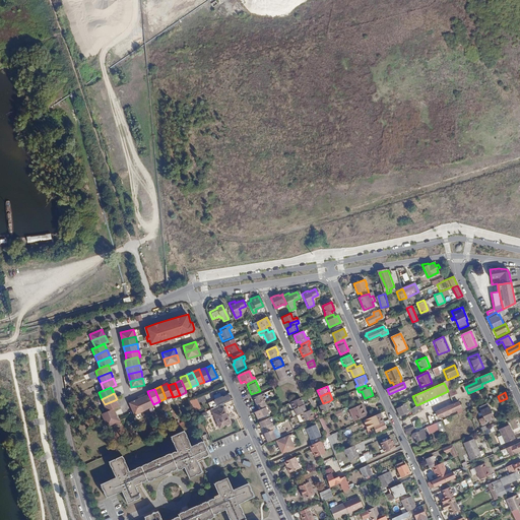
[(223,394),(215,398),(217,403),(225,400),(224,399),(232,397),(230,393),(223,395),(223,394)]
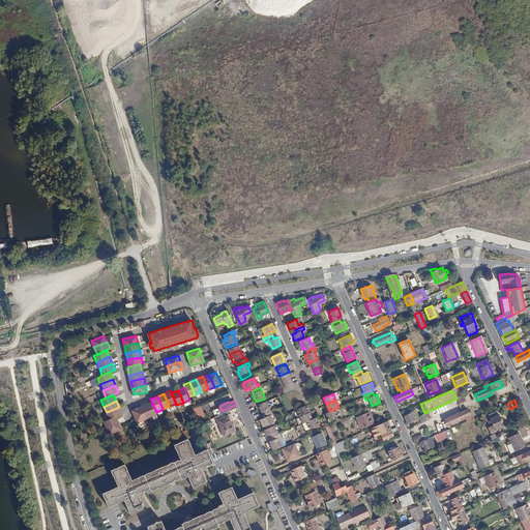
[(151,402),(145,405),(151,417),(157,414),(156,412),(151,402)]
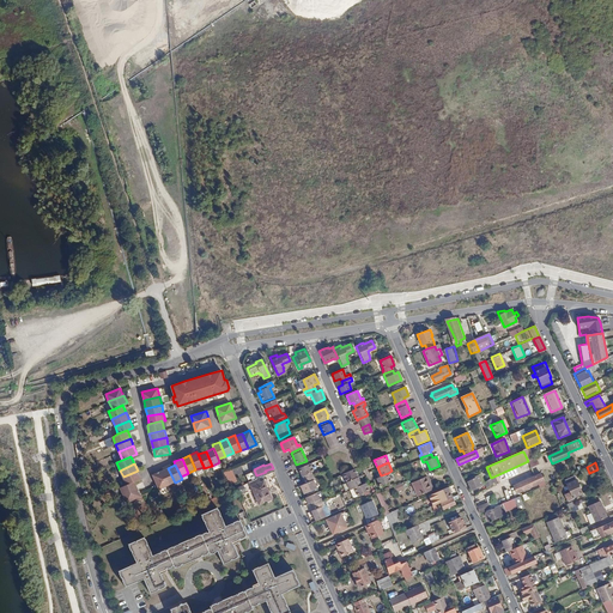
[(298,469),(303,480),(313,477),(311,473),(313,473),(309,465),(298,469)]
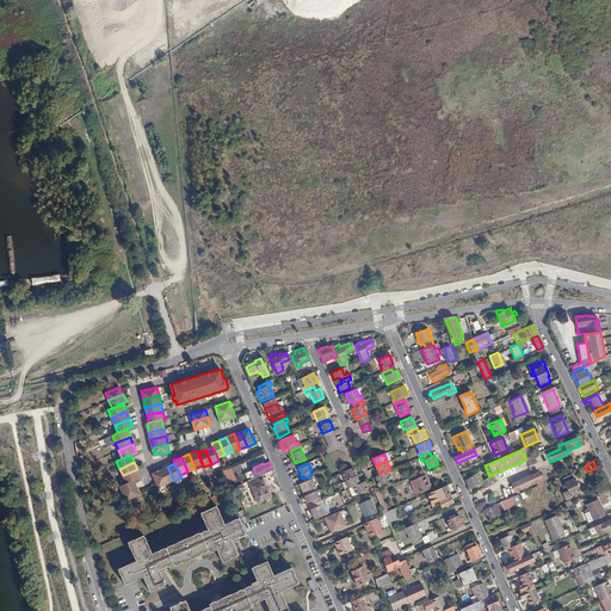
[(167,467),(160,469),(166,485),(174,481),(167,467)]
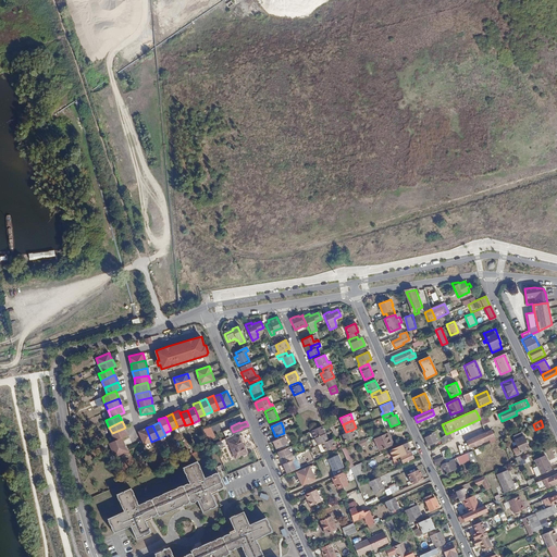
[(208,441),(215,437),(212,426),(203,429),(208,441)]
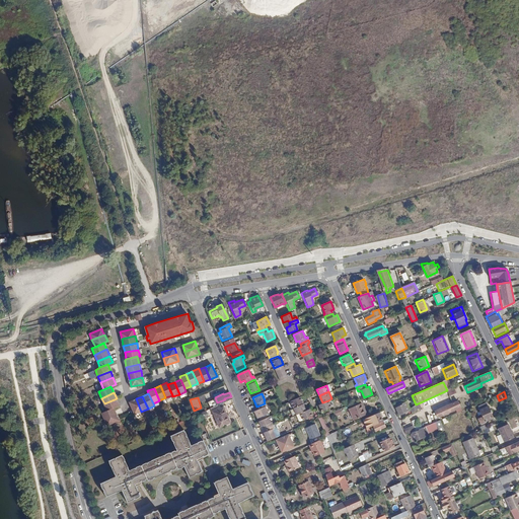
[(291,401),(294,408),(303,403),(300,397),(291,401)]
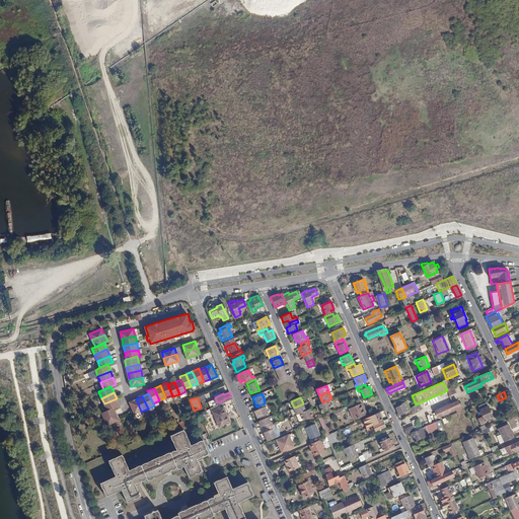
[(117,398),(104,403),(106,411),(114,408),(120,405),(117,398)]
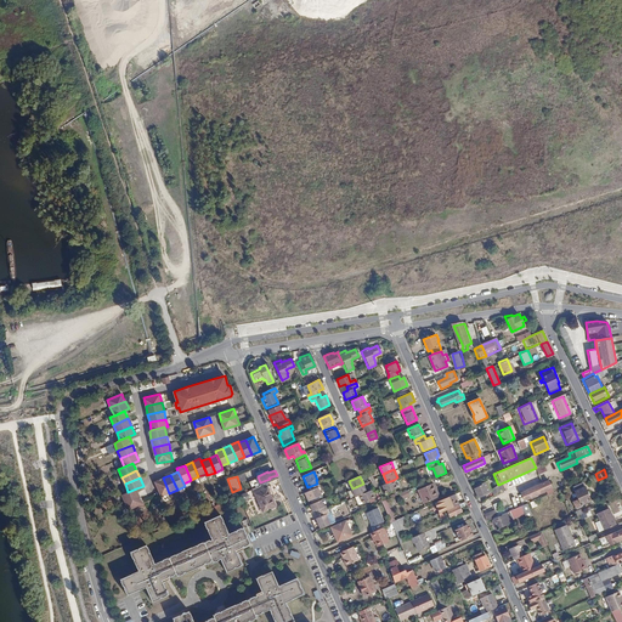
[(169,493),(163,478),(156,481),(162,496),(169,493)]
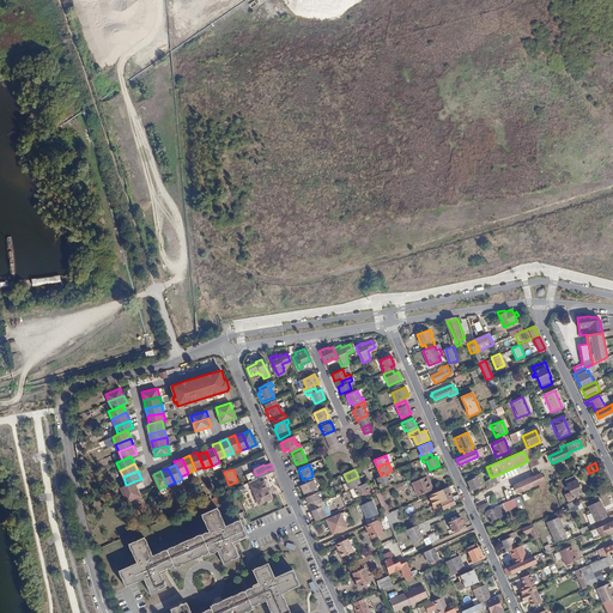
[(381,475),(376,478),(380,486),(392,480),(388,473),(381,475)]
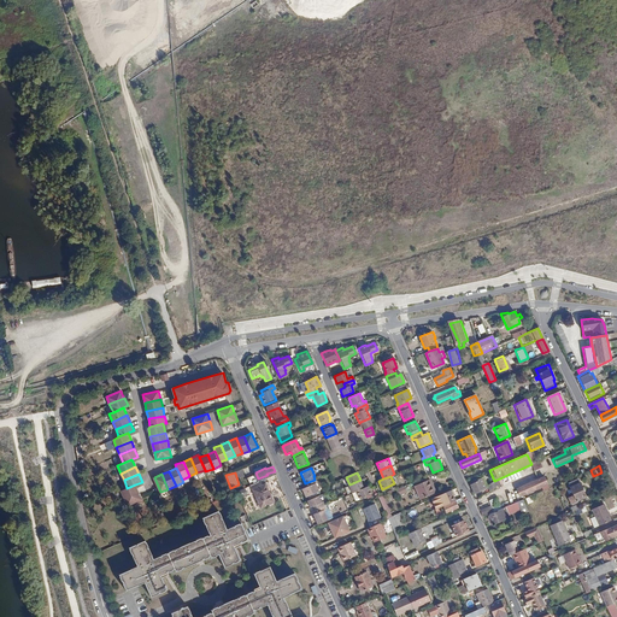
[(471,485),(475,493),(488,487),(483,477),(479,480),(480,481),(471,485)]
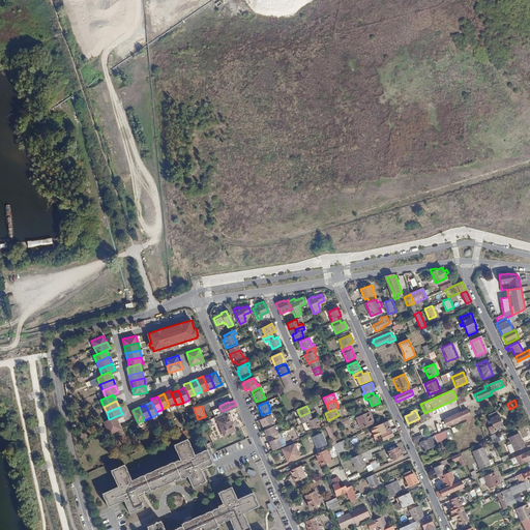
[(467,410),(443,420),(446,427),(469,416),(467,410)]
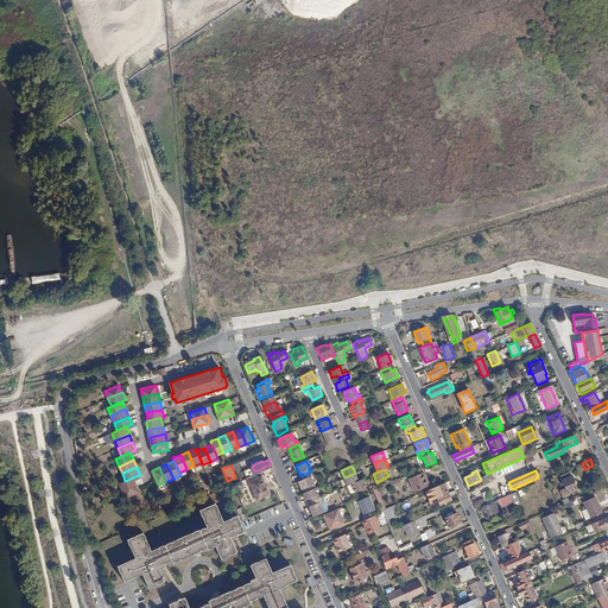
[(422,472),(407,477),(413,491),(426,486),(423,476),(424,476),(422,472)]
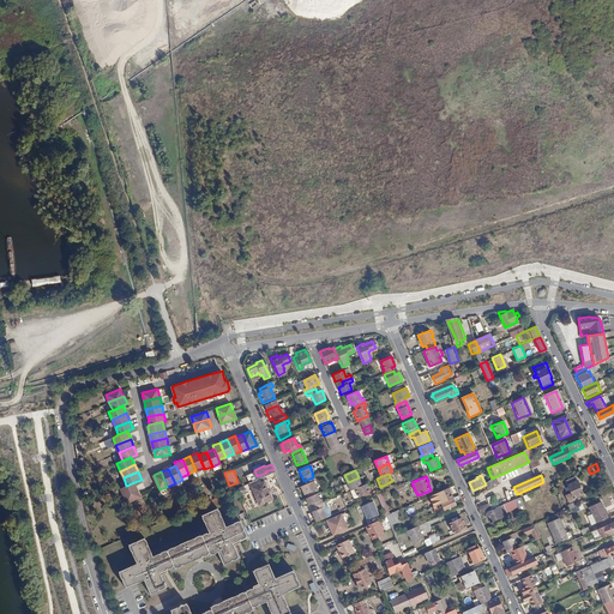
[(301,487),(305,495),(317,489),(314,482),(315,481),(313,477),(304,481),(306,486),(301,487)]
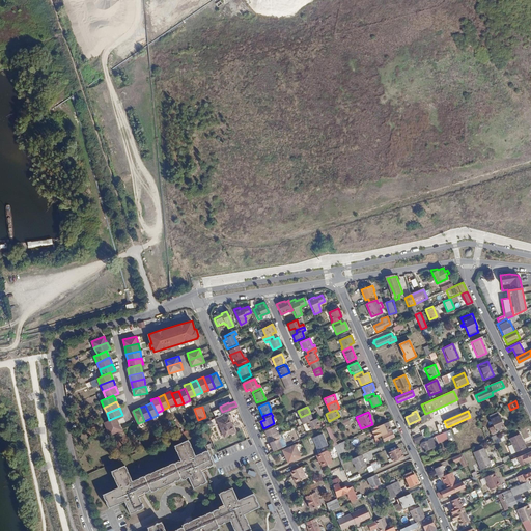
[(310,413),(301,417),(303,424),(307,422),(313,420),(310,413)]
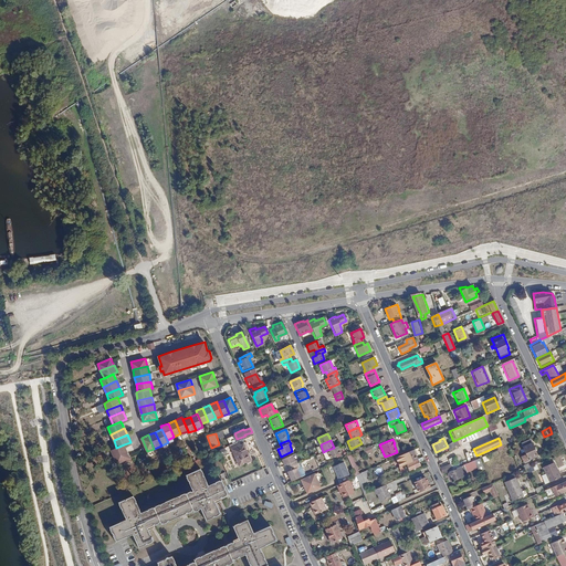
[(535,457),(527,440),(519,444),(522,452),(520,453),(521,454),(523,454),(523,456),(519,458),(521,462),(535,457)]
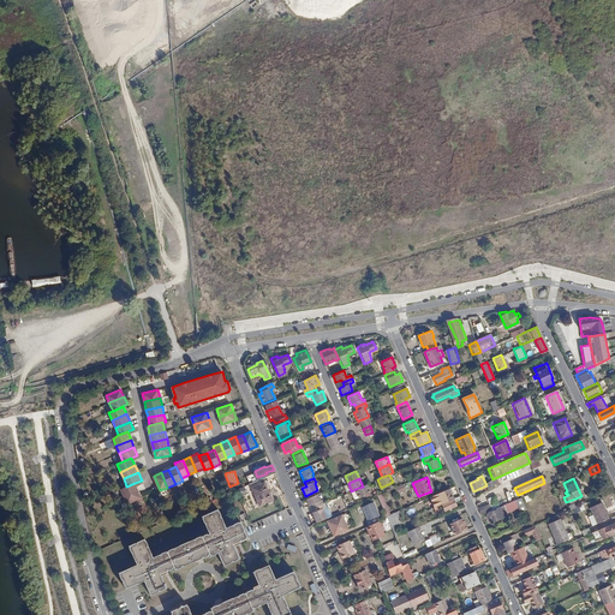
[(264,481),(252,485),(260,505),(273,500),(264,481)]
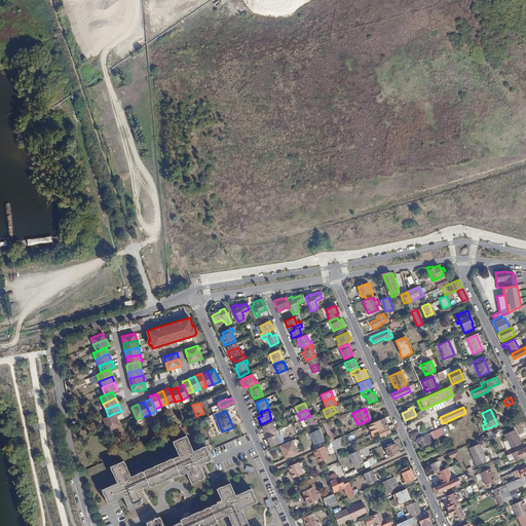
[(103,418),(106,425),(118,419),(115,413),(108,416),(103,418)]
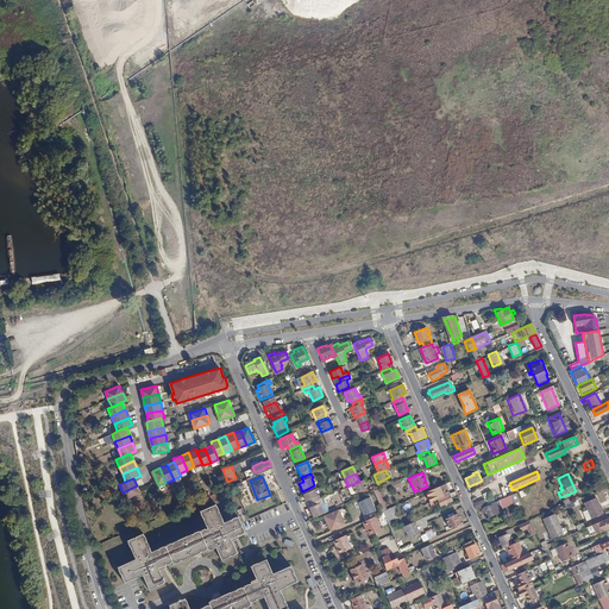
[(352,484),(356,493),(366,488),(363,479),(359,482),(352,484)]
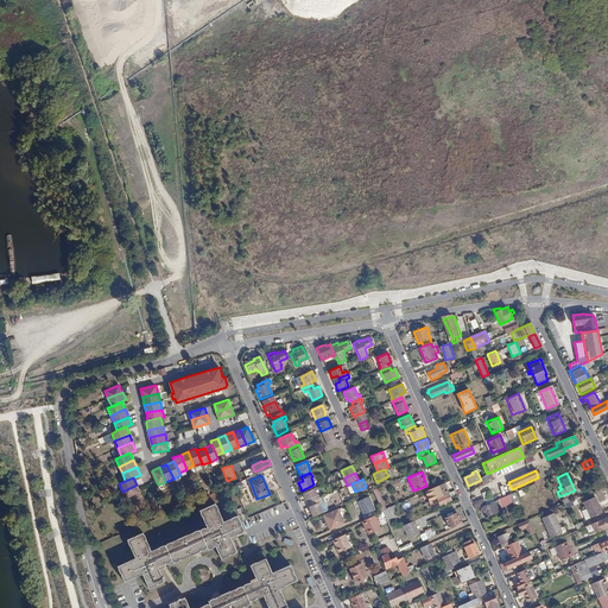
[(394,488),(403,485),(400,479),(391,482),(394,488)]
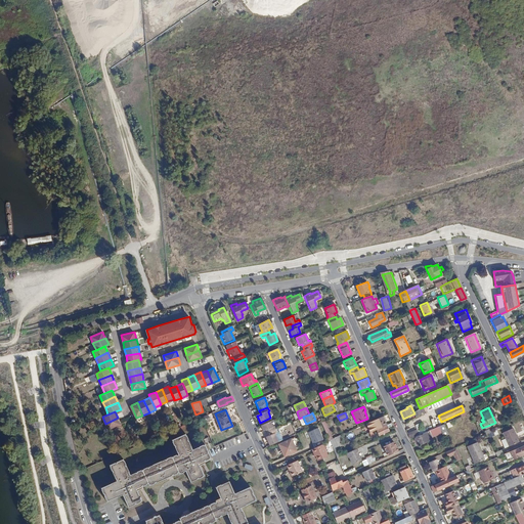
[(382,416),(365,423),(370,432),(377,429),(386,425),(382,416)]
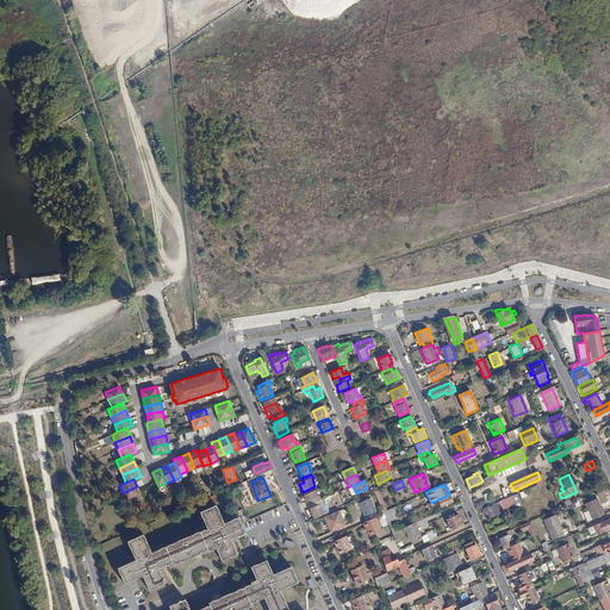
[(137,486),(123,493),(126,500),(141,493),(137,486)]
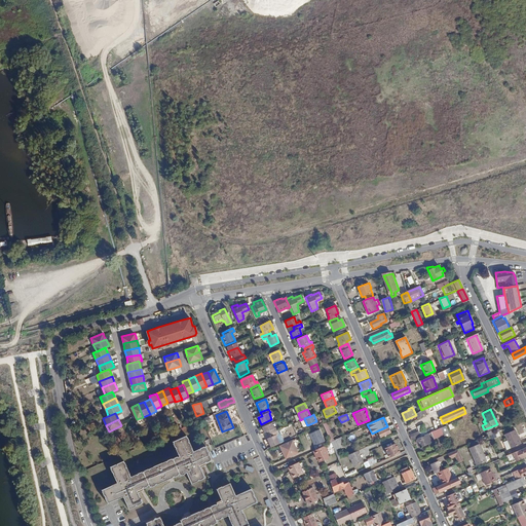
[(275,428),(274,428),(271,423),(262,427),(265,434),(267,431),(268,435),(276,430),(275,428)]
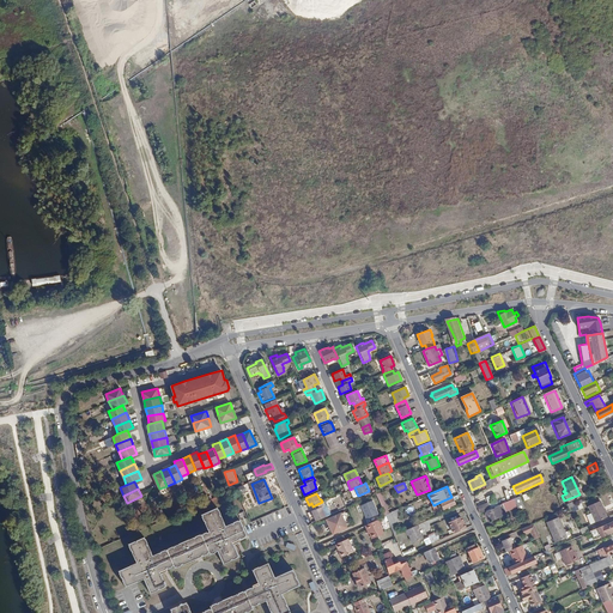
[(451,497),(441,502),(443,509),(454,503),(451,497)]
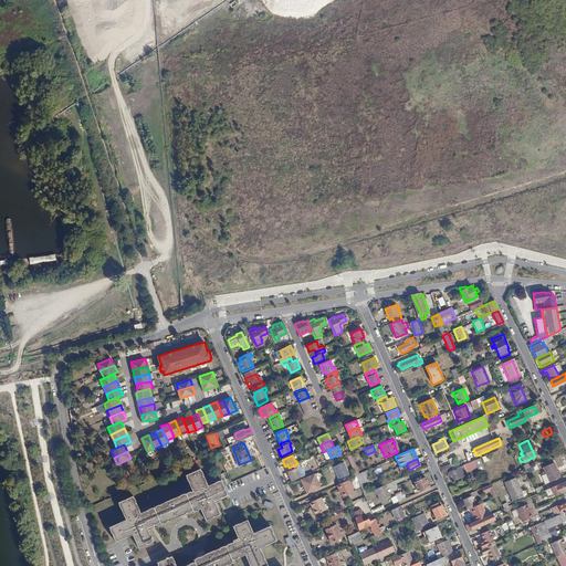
[(478,459),(472,462),(477,472),(482,470),(478,459)]
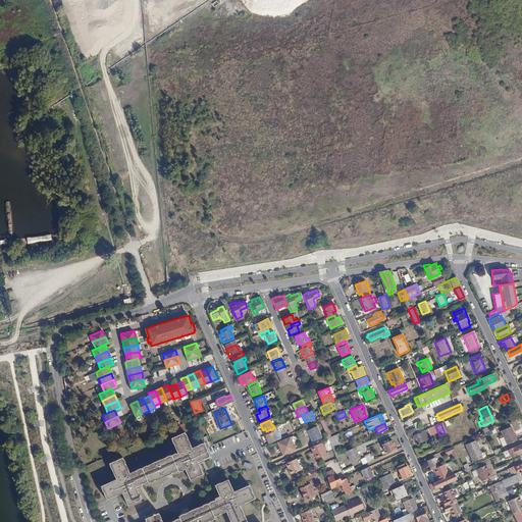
[(307,430),(312,442),(322,438),(317,426),(307,430)]
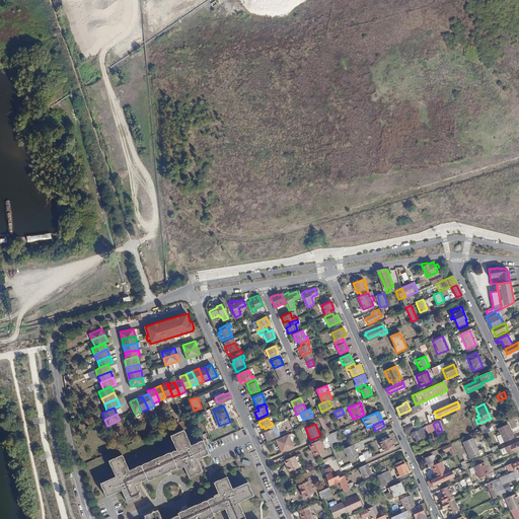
[(273,425),(265,429),(267,432),(264,433),(268,442),(277,438),(273,429),(275,429),(273,425)]
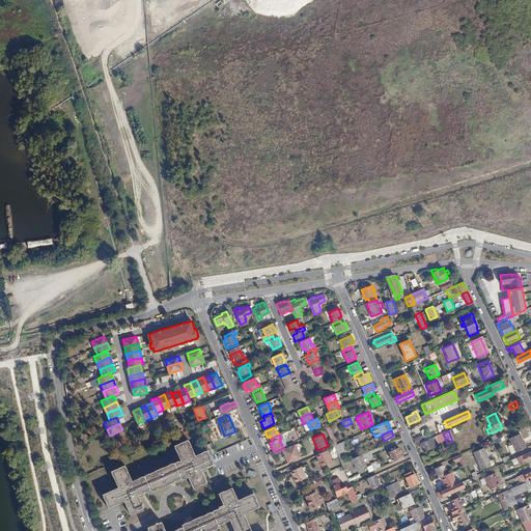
[(522,448),(516,435),(506,439),(512,452),(522,448)]
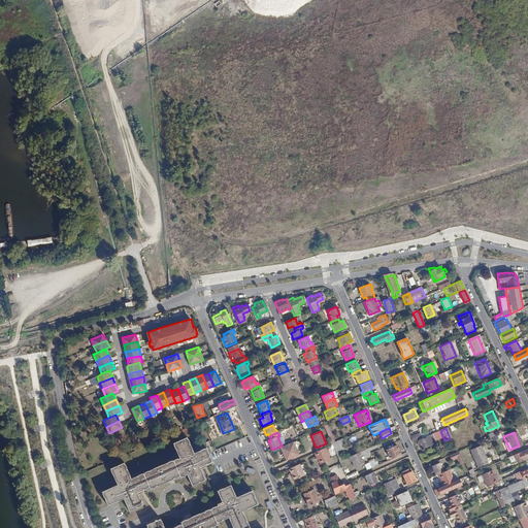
[(192,434),(172,442),(178,455),(142,471),(142,473),(130,479),(124,463),(110,468),(110,470),(111,474),(112,474),(112,475),(114,483),(116,482),(117,485),(102,491),(102,493),(101,493),(103,498),(104,497),(105,499),(104,500),(106,504),(107,503),(108,504),(123,498),(129,512),(142,505),(136,492),(149,487),(150,489),(179,475),(180,477),(187,474),(193,487),(211,479),(205,464),(218,458),(211,444),(199,451),(192,434)]
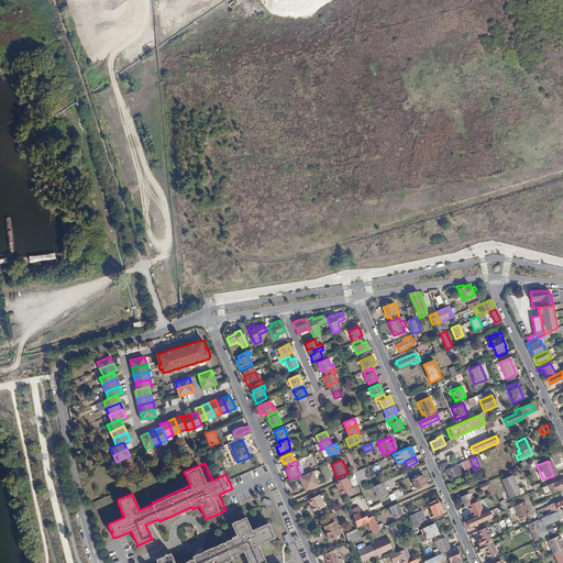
[(460,464),(446,470),(450,478),(464,472),(460,464)]
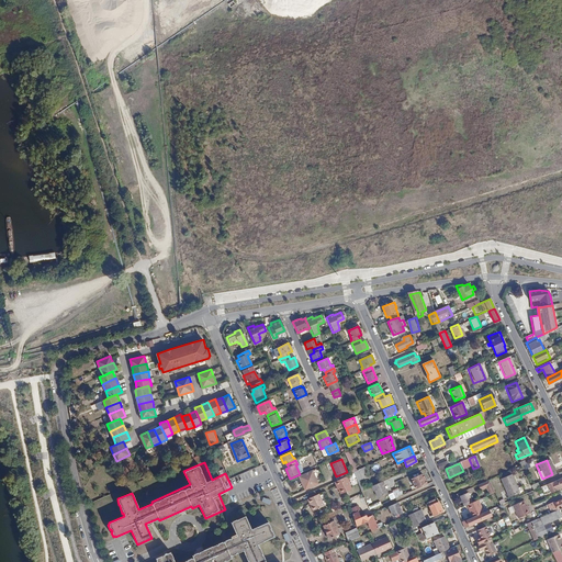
[(312,472),(300,478),(306,491),(318,485),(312,472)]
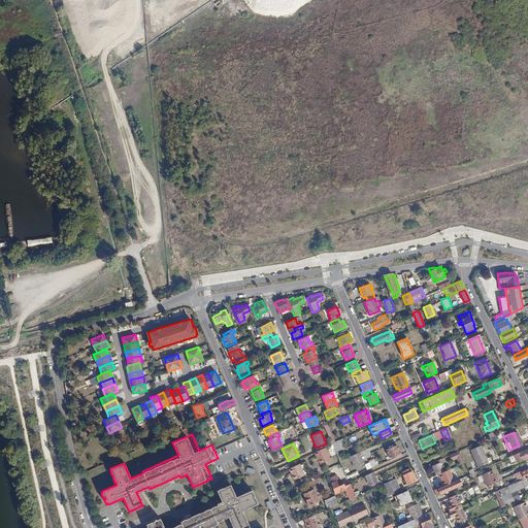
[(397,444),(387,449),(391,458),(401,454),(397,444)]
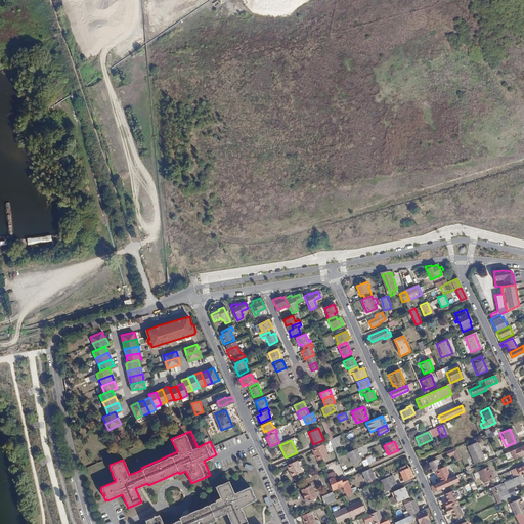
[(485,459),(478,441),(468,445),(475,463),(485,459)]
